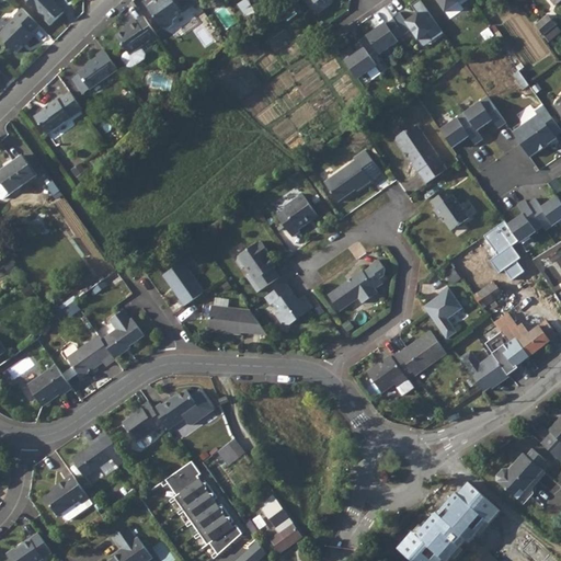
[(25,0),(50,25),(64,12),(56,3),(52,8),(49,6),(54,0),(25,0)]
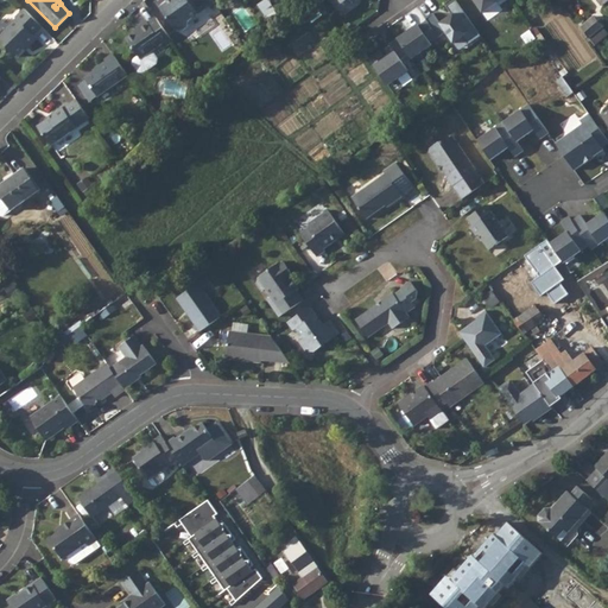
[(213,2),(210,0),(171,0),(164,6),(162,12),(173,29),(182,30),(188,26),(188,20),(213,2)]
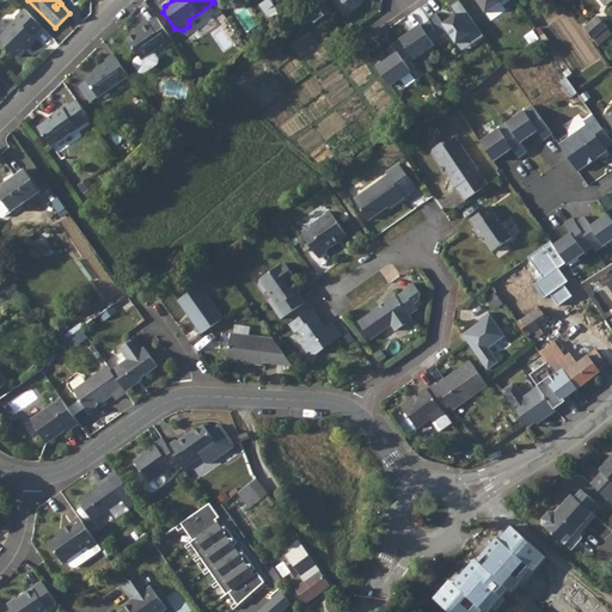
[(405,36),(399,40),(410,55),(414,60),(434,46),(433,44),(448,34),(456,43),(465,37),(471,44),(483,36),(458,0),(457,0),(452,4),(448,6),(454,14),(442,23),(436,14),(428,20),(429,22),(421,28),(420,25),(405,36)]
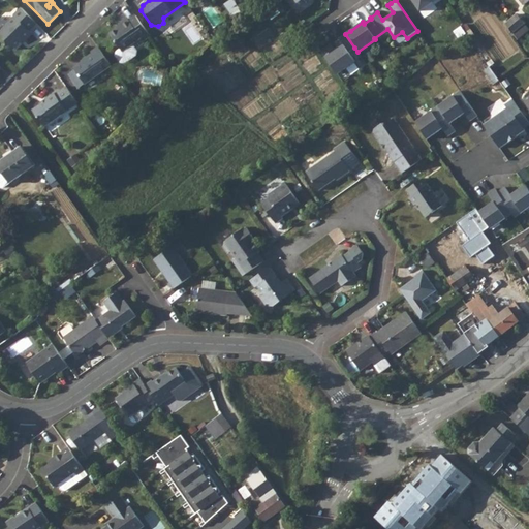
[(433,0),(411,0),(419,11),(432,2),(431,1),(433,0)]
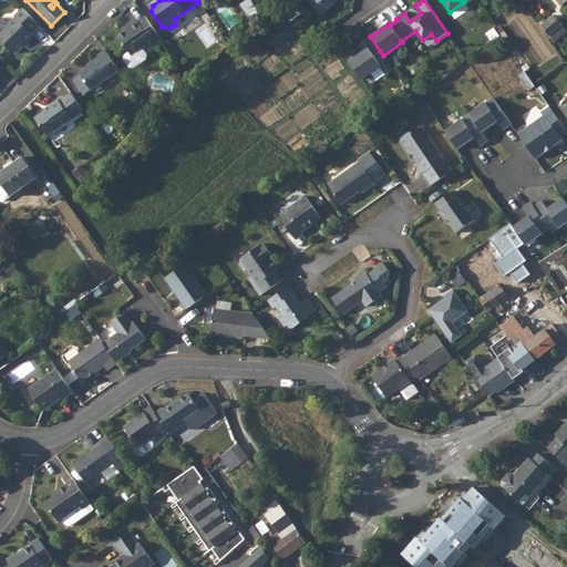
[(40,24),(23,8),(14,17),(16,18),(0,33),(0,34),(7,41),(7,45),(14,53),(27,42),(28,43),(35,37),(31,32),(34,30),(40,24)]
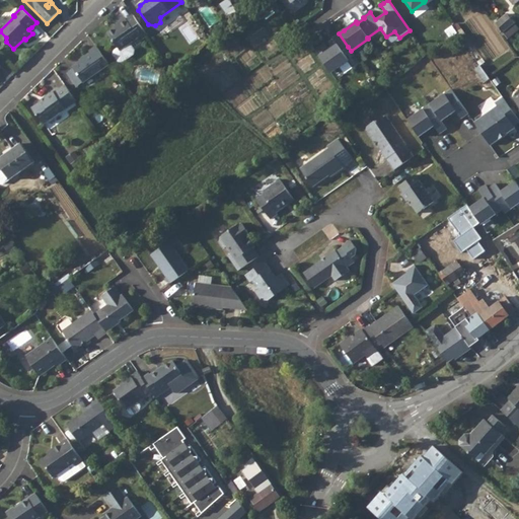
[(457,14),(451,18),(457,27),(463,23),(457,14)]
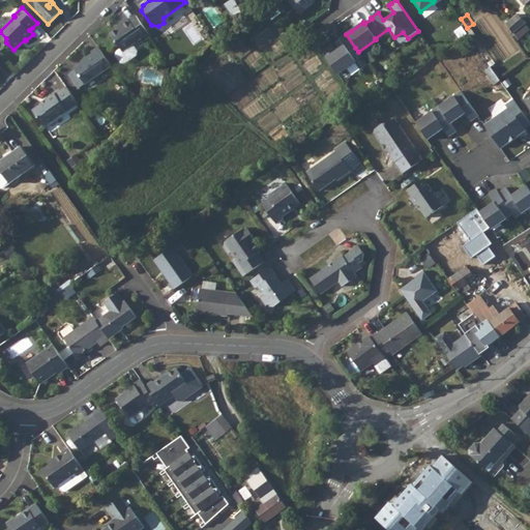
[(519,15),(507,24),(514,34),(526,24),(527,23),(519,15)]
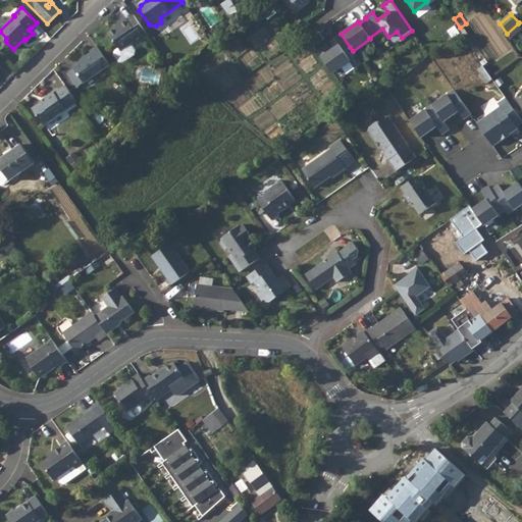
[(147,35),(133,15),(126,20),(125,19),(119,23),(120,24),(108,34),(118,48),(113,51),(113,55),(117,62),(121,62),(133,54),(134,51),(128,44),(138,37),(140,40),(147,35)]
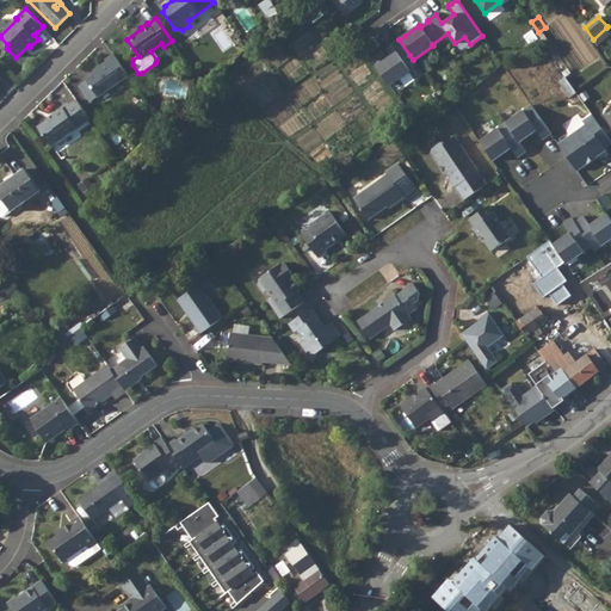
[(610,32),(606,28),(593,39),(598,47),(610,35),(610,32)]
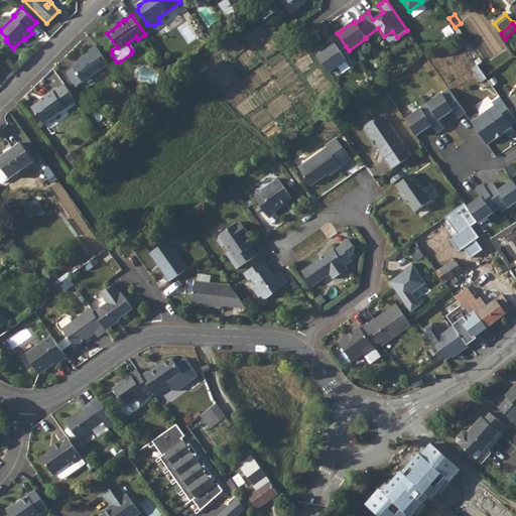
[(449,26),(443,30),(448,37),(454,33),(449,26)]
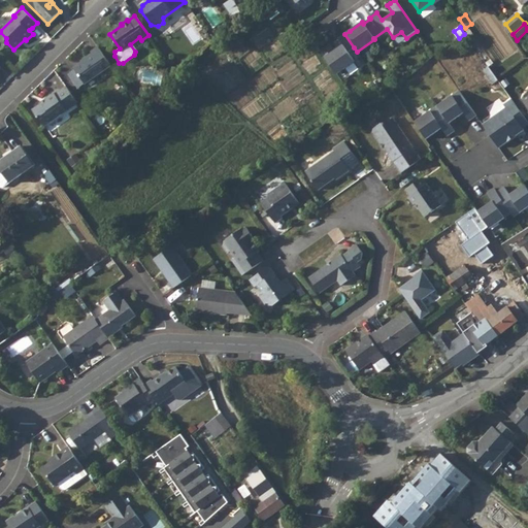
[(348,53),(354,47),(344,34),(337,39),(341,44),(342,45),(337,50),(334,52),(329,45),(326,47),(320,52),(336,75),(354,63),(348,53)]
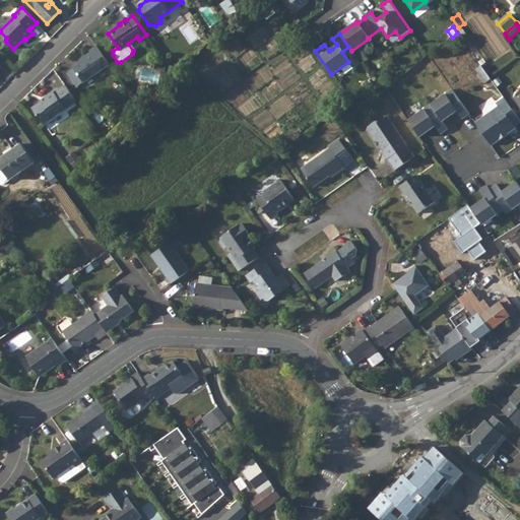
[(73,68),(74,69),(83,83),(110,65),(96,47),(89,53),(90,54),(84,58),(85,60),(73,68)]
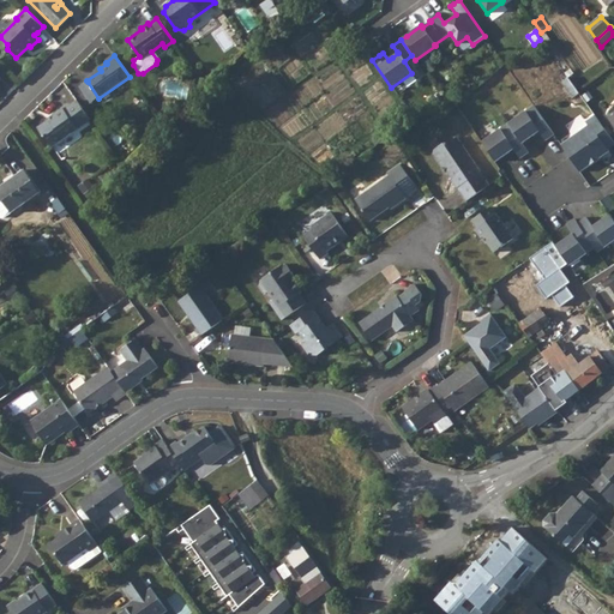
[(579,94),(569,78),(561,83),(573,98),(579,94)]
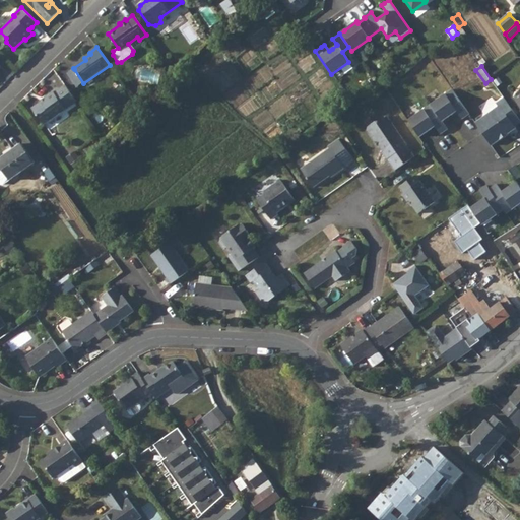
[(83,83),(74,69),(68,73),(78,87),(83,83)]
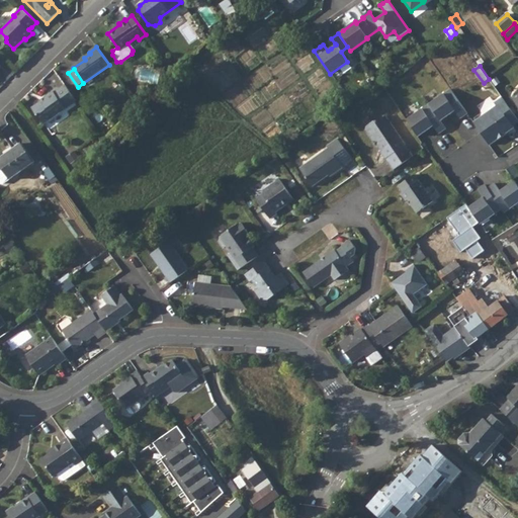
[(76,101),(65,86),(54,93),(53,91),(45,97),(46,98),(31,108),(37,115),(38,115),(45,123),(76,101)]
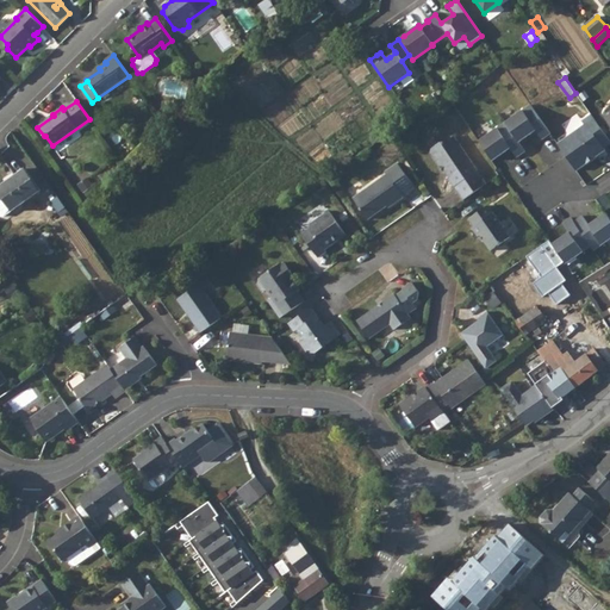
[(531,109),(506,126),(520,145),(537,134),(543,143),(552,137),(531,109)]
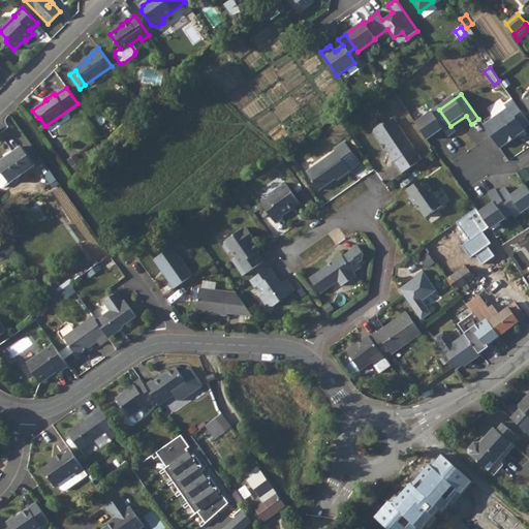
[(493,122),(485,127),(490,133),(499,148),(509,141),(508,139),(514,136),(515,136),(524,129),(523,128),(528,123),(528,122),(512,99),(505,105),(507,109),(494,118),(493,122)]
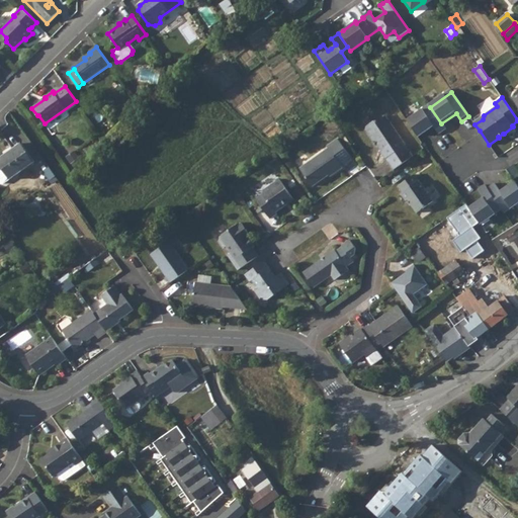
[(430,107),(409,122),(420,139),(434,128),(440,137),(447,132),(441,123),(430,107)]
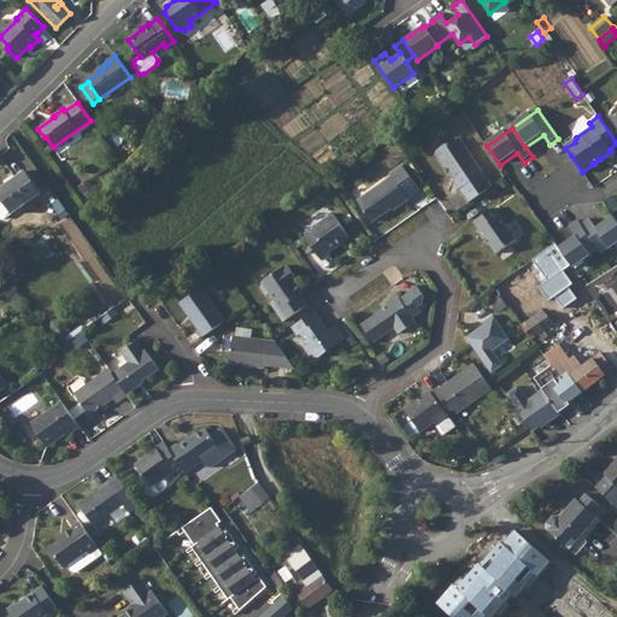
[(435,150),(434,153),(442,165),(445,166),(450,171),(447,172),(458,188),(458,187),(468,200),(491,184),(481,171),(457,137),(448,144),(444,142),(435,150)]
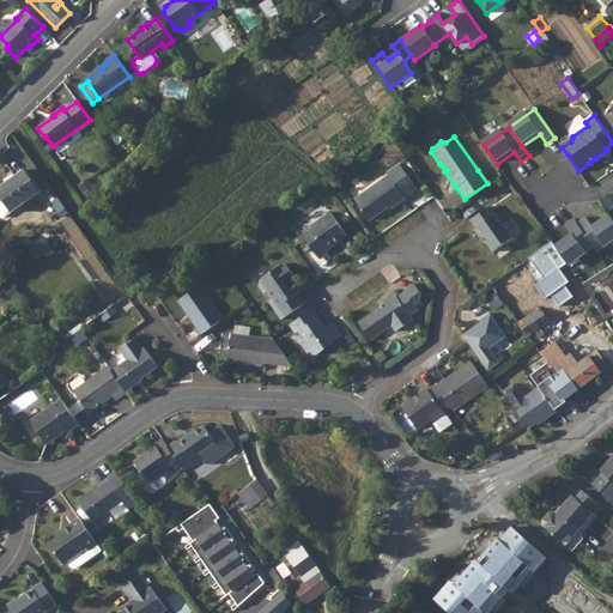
[(368,218),(386,205),(393,200),(395,202),(402,196),(401,194),(412,187),(396,163),(384,171),(386,174),(353,198),(368,218)]
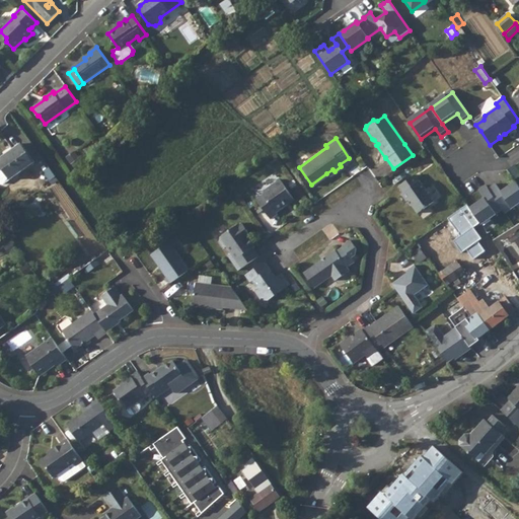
[(3,184),(10,180),(34,162),(21,144),(10,152),(0,158),(0,166),(2,169),(0,169),(0,183),(0,184),(3,184)]
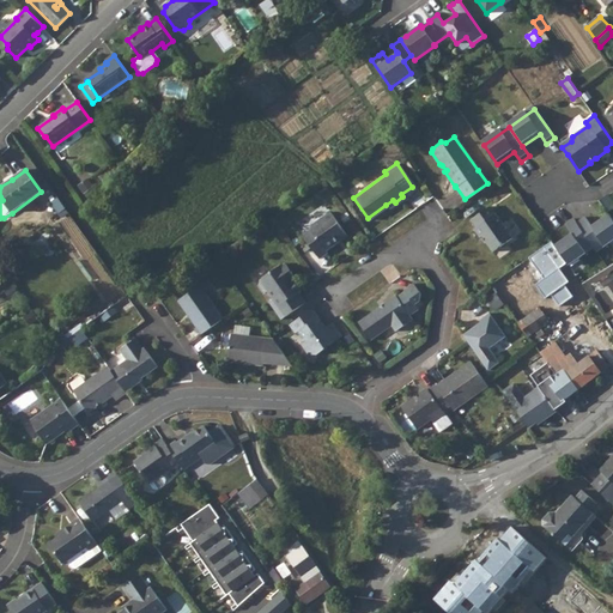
[(608,195),(599,201),(604,208),(612,201),(608,195)]
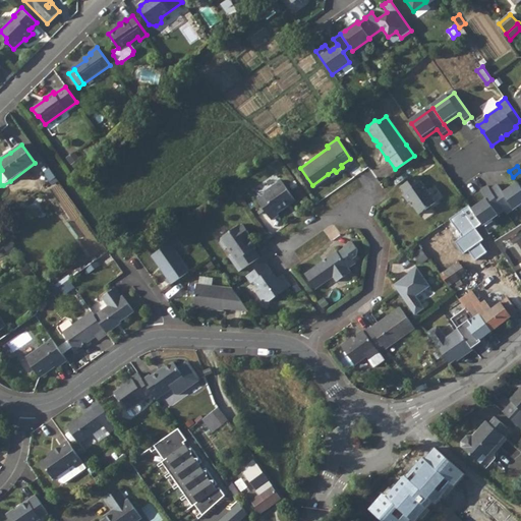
[(403,192),(408,200),(410,199),(412,204),(418,212),(435,200),(416,174),(400,185),(405,191),(403,192)]
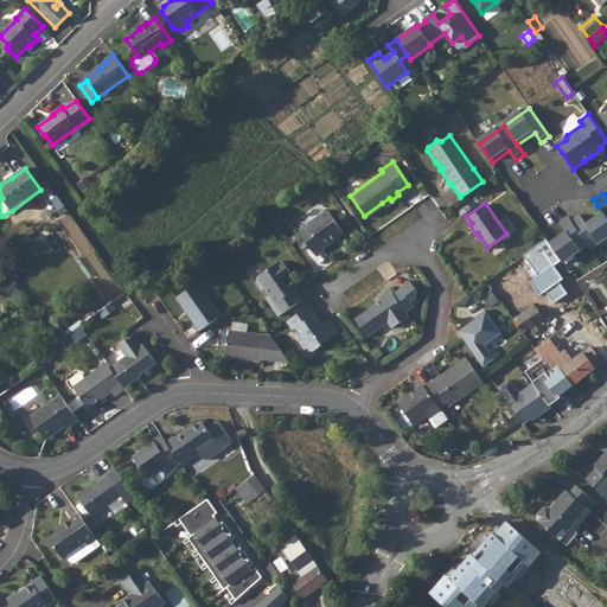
[(306,227),(299,232),(314,255),(323,249),(321,247),(331,241),(331,237),(336,234),(338,236),(342,232),(325,209),(307,223),(306,227)]
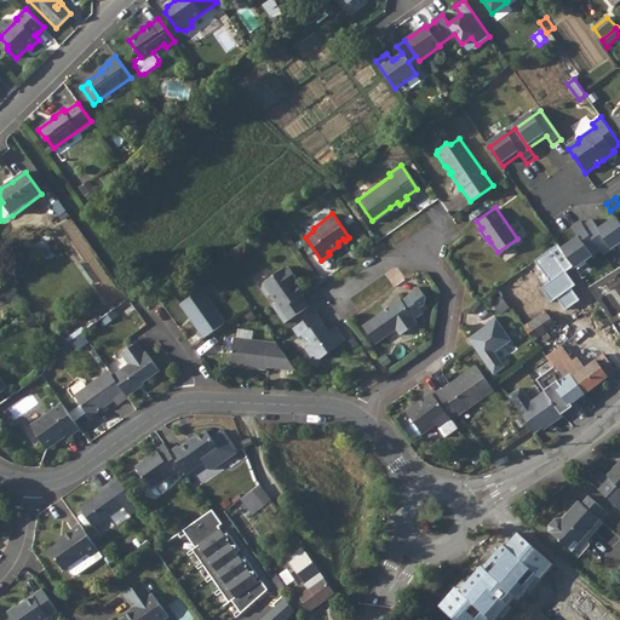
[(591,218),(583,225),(600,250),(604,254),(619,242),(619,223),(614,216),(597,228),(591,218)]
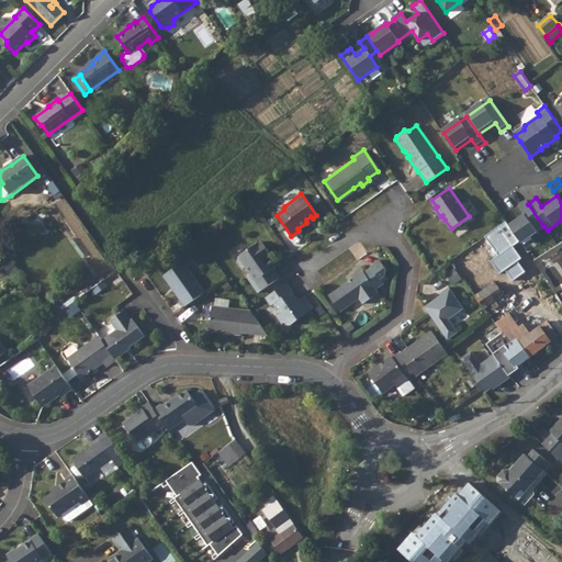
[(524,214),(507,225),(518,240),(520,243),(543,226),(528,204),(525,200),(517,205),(524,214)]
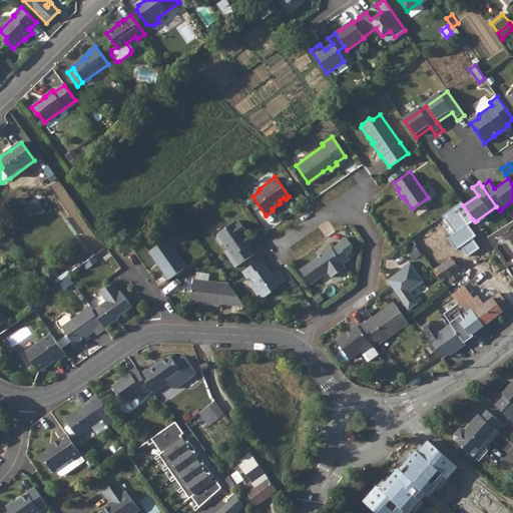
[(473,219),(463,205),(461,203),(443,216),(456,233),(448,238),(457,250),(460,247),(467,258),(480,248),(473,238),(475,236),(466,224),(473,219)]
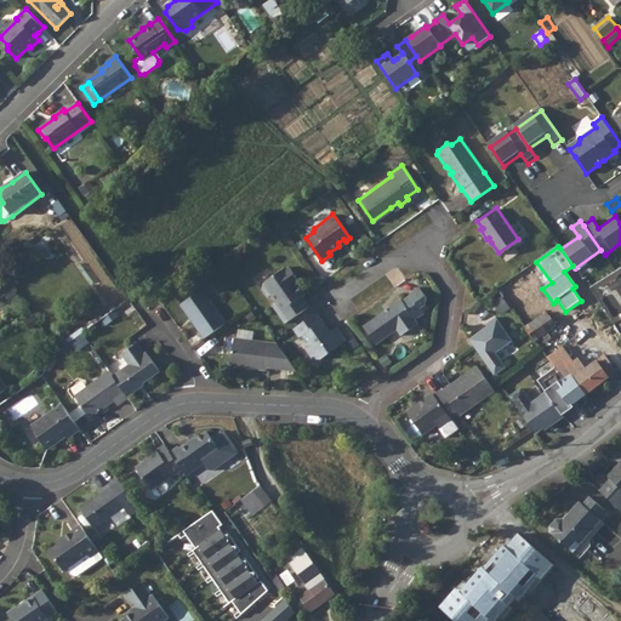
[(295,281),(290,277),(292,274),(291,272),(286,266),(284,268),(283,267),(262,281),(261,286),(265,292),(269,294),(275,301),(271,303),(284,322),(307,305),(300,294),(301,291),(295,281)]
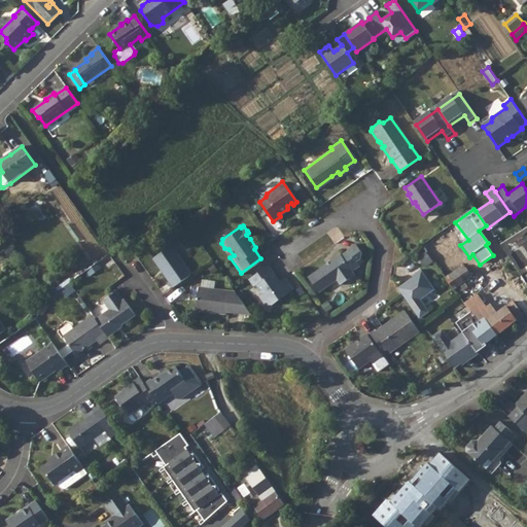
[(340,253),(308,276),(318,290),(336,278),(340,283),(353,274),(351,270),(358,265),(355,261),(360,257),(360,252),(354,243),(347,249),(347,250),(341,255),(340,253)]
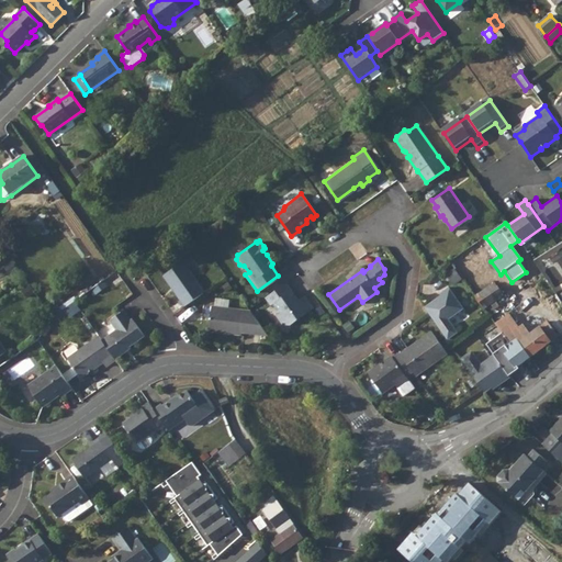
[(172,289),(183,304),(203,291),(181,260),(161,273),(170,285),(171,284),(175,288),(172,289)]
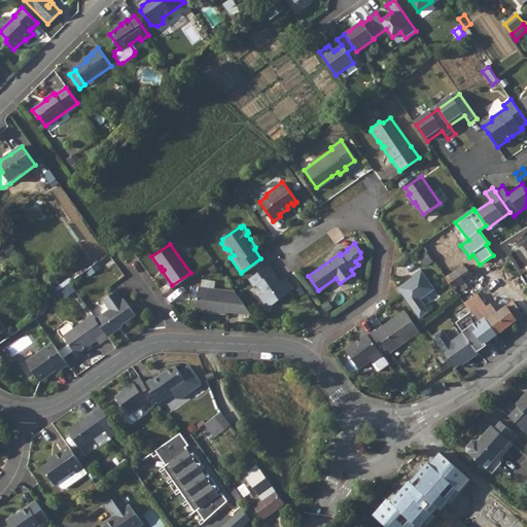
[(455,257),(440,269),(446,277),(459,267),(457,266),(460,264),(455,257)]
